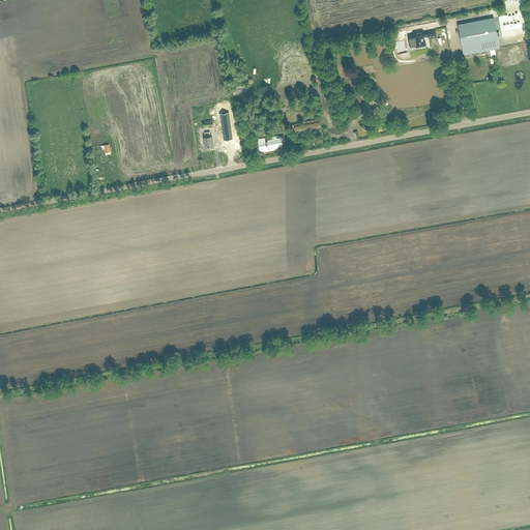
[(500,48),(494,18),(458,24),(464,55),(500,48)]
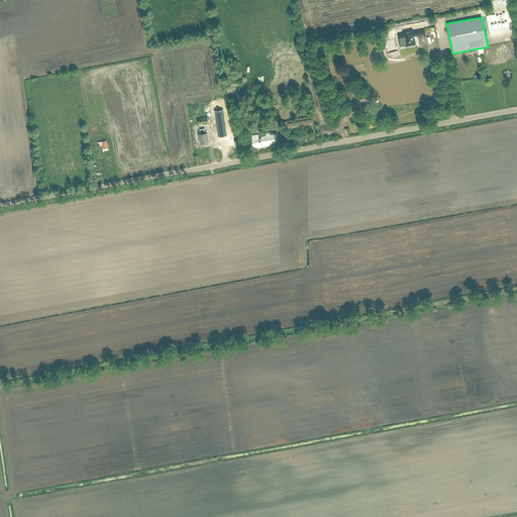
[(403,33),(398,34),(399,39),(401,39),(402,38),(405,37),(405,40),(405,41),(406,46),(415,44),(414,40),(414,39),(413,36),(417,35),(419,37),(425,35),(424,28),(413,31),(412,29),(403,31),(403,33)]
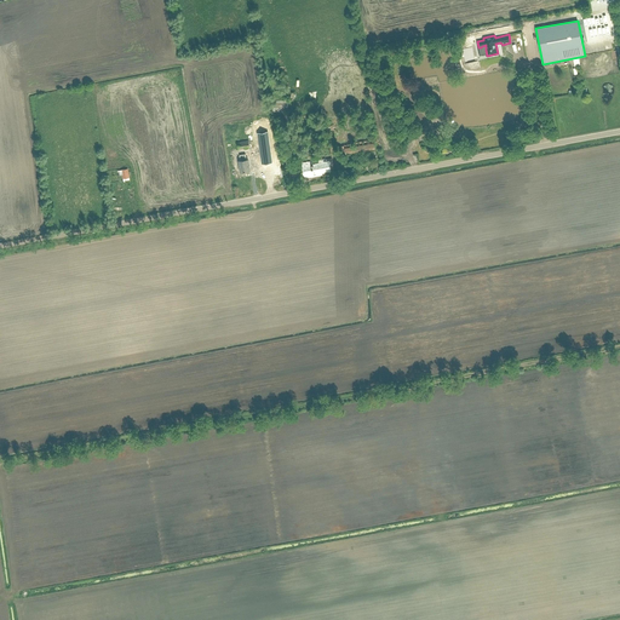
[(268,132),(258,133),(263,164),(271,162),(268,132)]
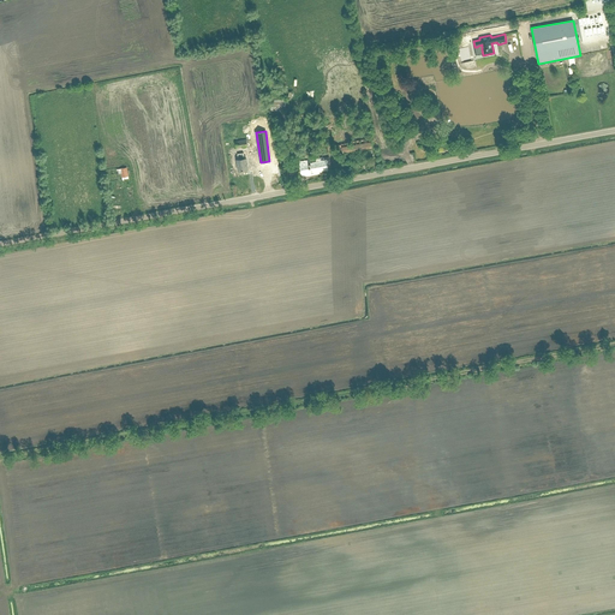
[(371,142),(342,147),(344,154),(372,148),(371,142)]
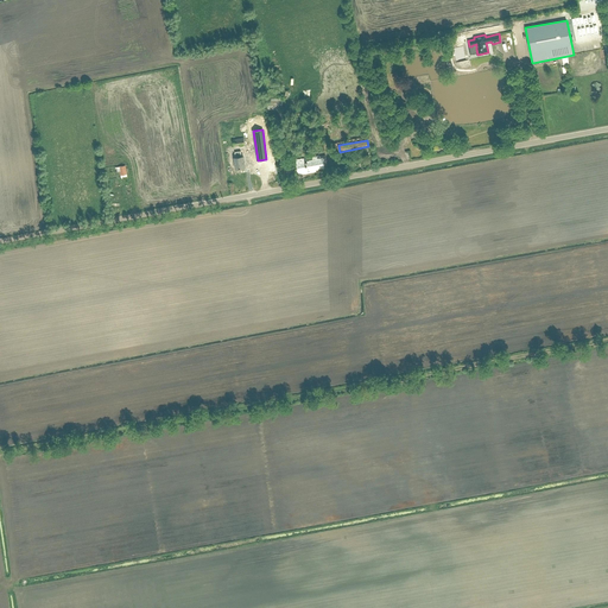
[(234,157),(235,169),(245,168),(244,156),(241,157),(241,151),(235,152),(235,157),(234,157)]
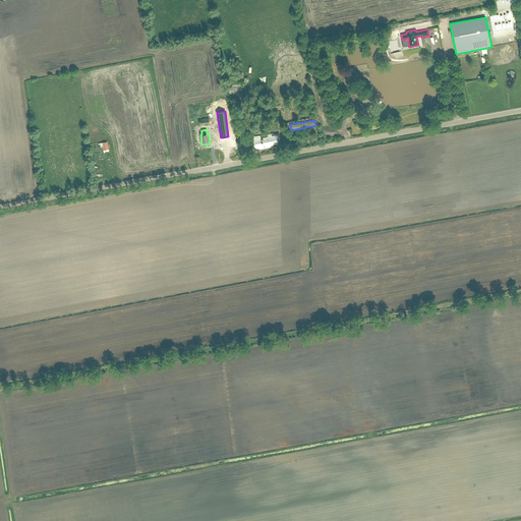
[(273,133),(253,136),(255,150),(271,147),(270,145),(273,145),(273,147),(281,145),(279,134),(273,135),(273,133)]
